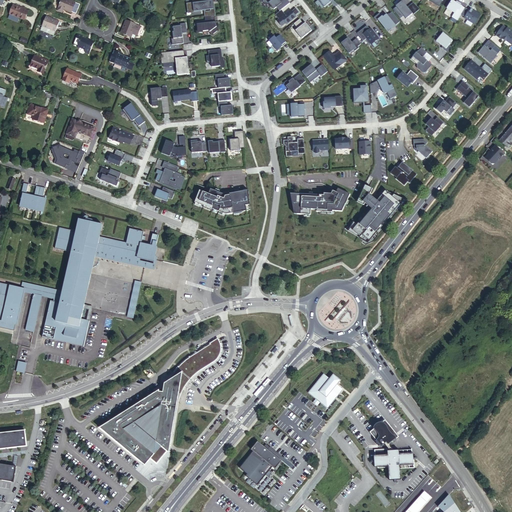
[(80,5),(69,0),(61,0),(57,11),(62,13),(64,9),(67,10),(66,11),(72,13),(72,12),(76,14),(80,5)]
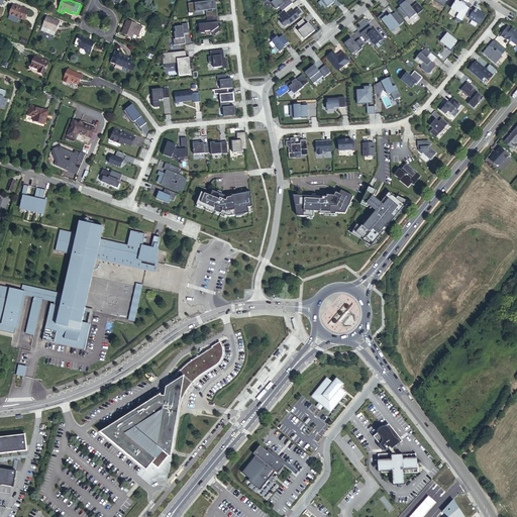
[(194,0),(195,3),(189,4),(190,10),(196,9),(196,11),(206,10),(216,9),(215,2),(218,2),(217,0),(194,0)]
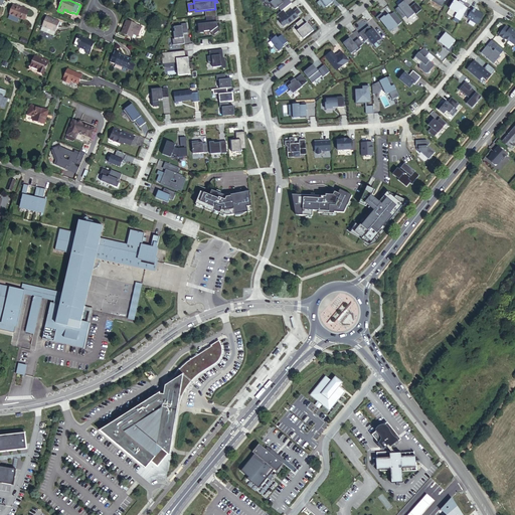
[(278,6),(282,11),(284,10),(292,3),(289,0),(283,0),(282,1),(280,0),(265,0),(266,1),(272,3),(276,8),(278,6)]
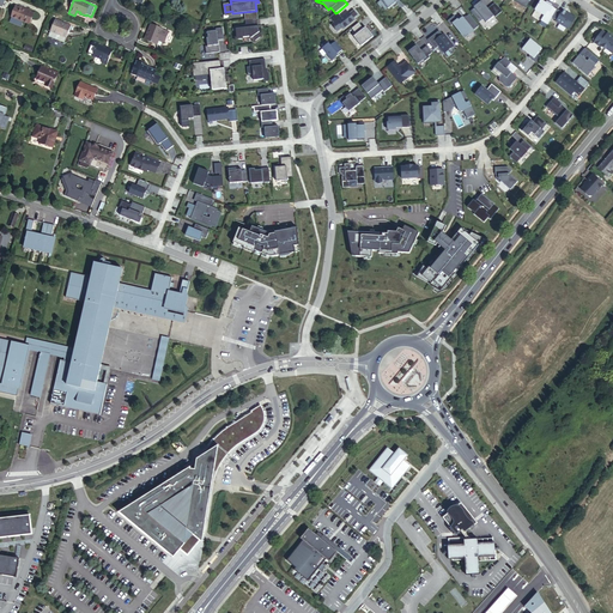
[(380,2),(378,4),(382,8),(383,7),(386,11),(388,10),(395,2),(398,0),(378,0),(378,1),(380,2)]
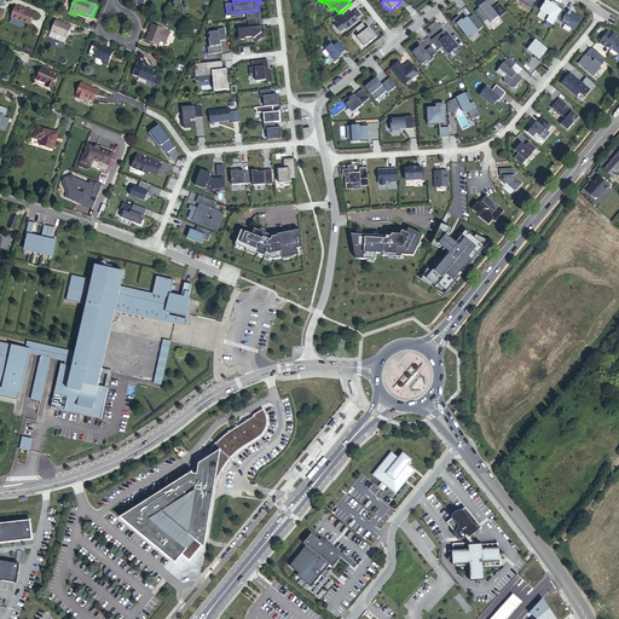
[(482,6),(475,11),(484,22),(486,21),(490,17),(493,21),(498,16),(499,17),(508,11),(499,3),(492,9),(485,0),(484,0),(480,4),(482,6)]
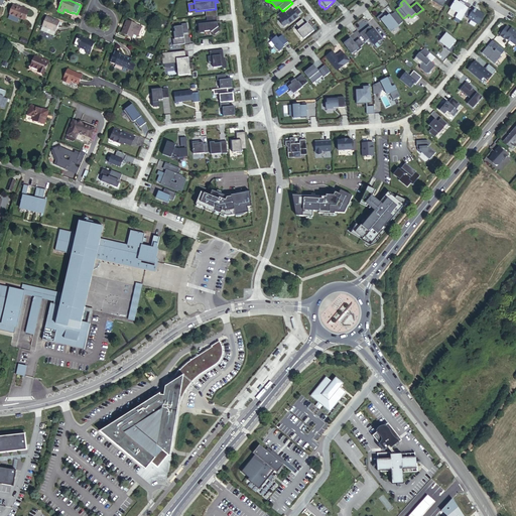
[(456,0),(455,0),(450,8),(459,13),(456,17),(462,20),(465,15),(467,12),(463,10),(466,6),(464,5),(465,3),(461,1),(460,2),(456,0)]
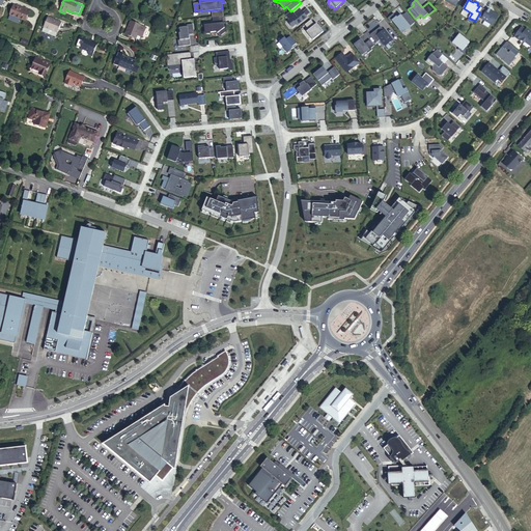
[(14,5),(10,15),(20,19),(26,21),(29,11),(20,8),(20,7),(14,5)]
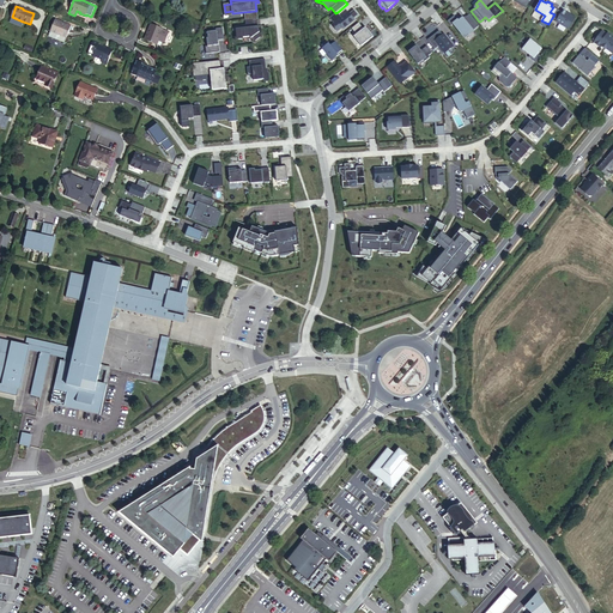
[(335,13),(331,17),(334,23),(333,24),(338,31),(343,26),(344,29),(354,20),(353,18),(359,14),(354,10),(350,13),(349,12),(343,17),(338,12),(335,13)]
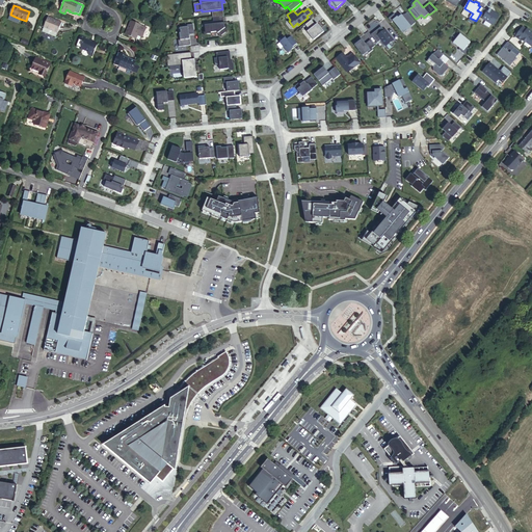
[(487,10),(483,8),(481,12),(479,16),(483,18),(482,19),(491,24),(494,24),(499,15),(495,12),(494,14),(491,11),(493,10),(488,8),(487,10)]
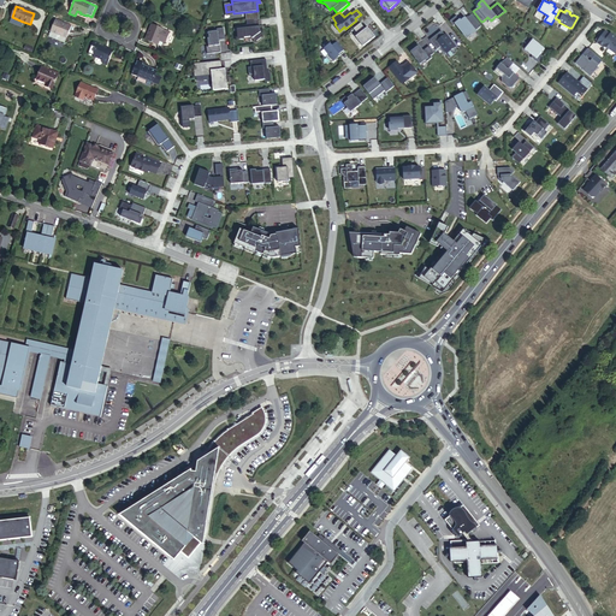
[(246,12),(247,21),(249,21),(248,16),(258,15),(258,11),(246,12)]
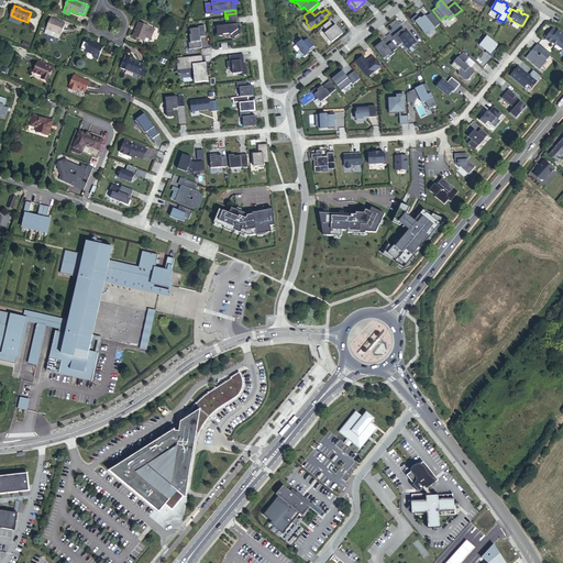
[(434,29),(440,24),(431,13),(426,18),(424,17),(421,20),(417,14),(411,20),(415,23),(417,22),(427,35),(432,31),(431,30),(433,28),(434,29)]
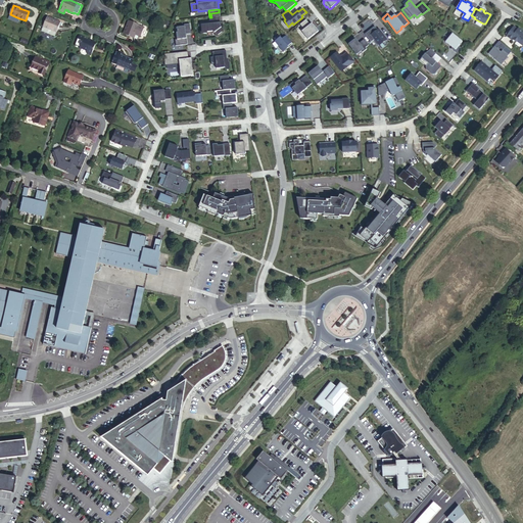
[(43,27),(50,30),(56,32),(60,22),(55,20),(53,19),(47,16),(43,27)]
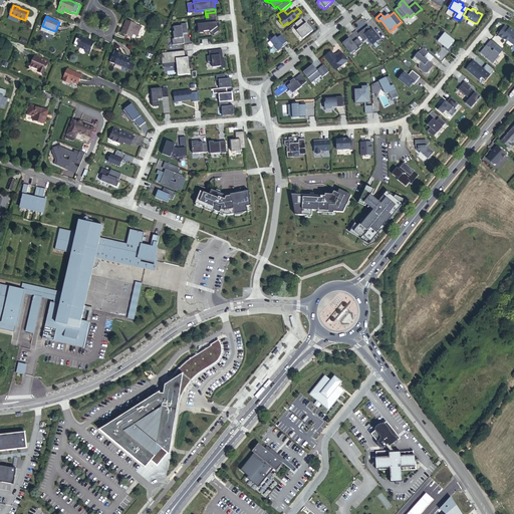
[(206,21),(198,22),(199,32),(204,31),(210,31),(213,35),(220,29),(216,26),(216,25),(215,25),(215,22),(216,22),(215,16),(208,17),(206,17),(206,21)]
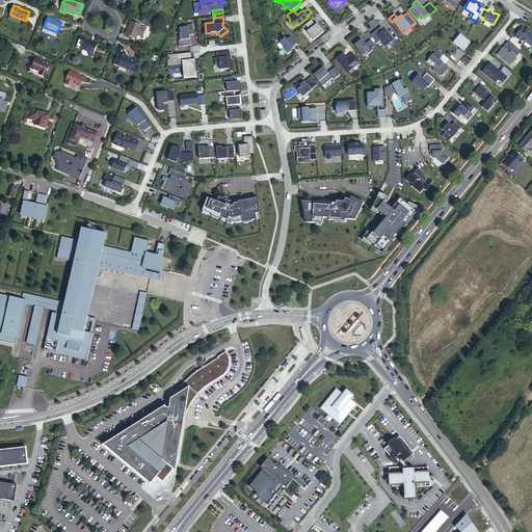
[(310,30),(308,32),(313,40),(323,31),(319,27),(320,26),(318,24),(316,25),(312,20),(306,25),(310,30)]
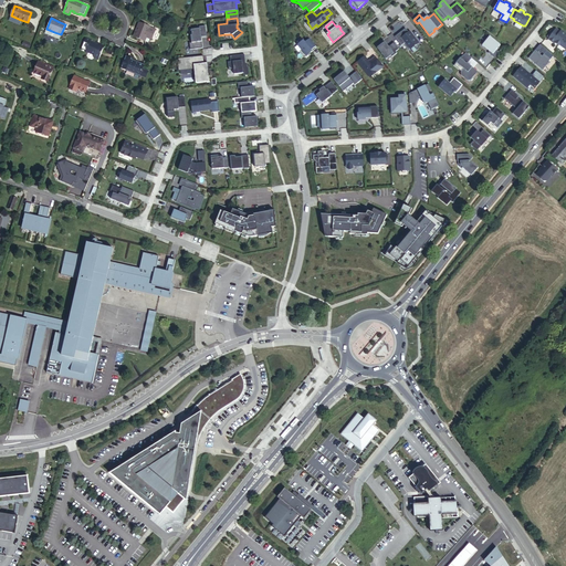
[(145,41),(150,28),(150,27),(139,22),(137,29),(134,38),(145,41)]
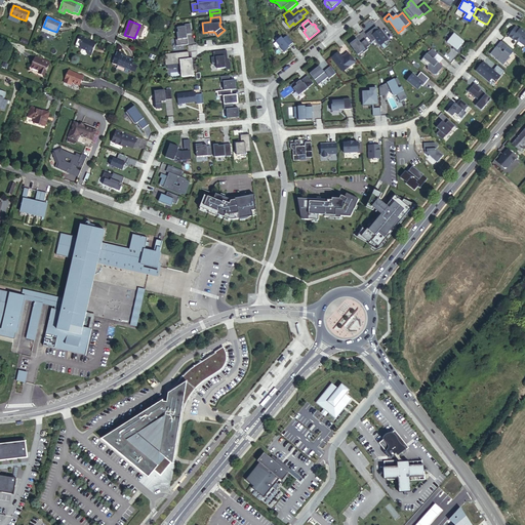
[(186,25),(186,27),(178,28),(179,33),(177,33),(178,39),(176,40),(176,46),(189,45),(187,34),(192,34),(192,25),(186,25)]
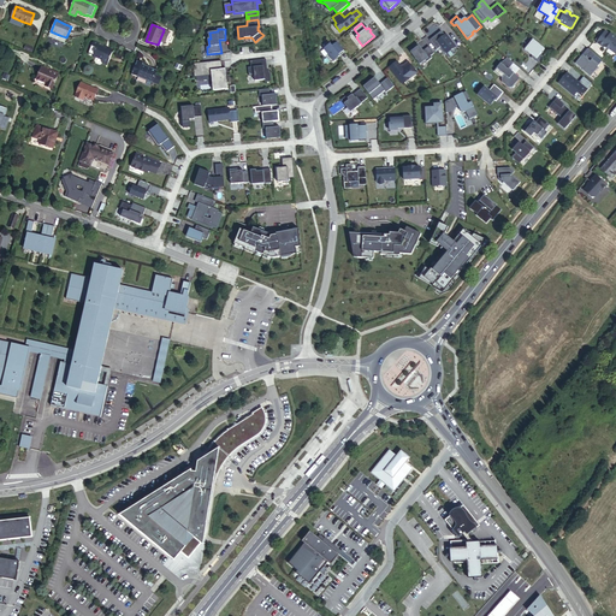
[(164,30),(158,45),(160,46),(161,46),(163,43),(166,40),(169,36),(167,31),(164,30)]
